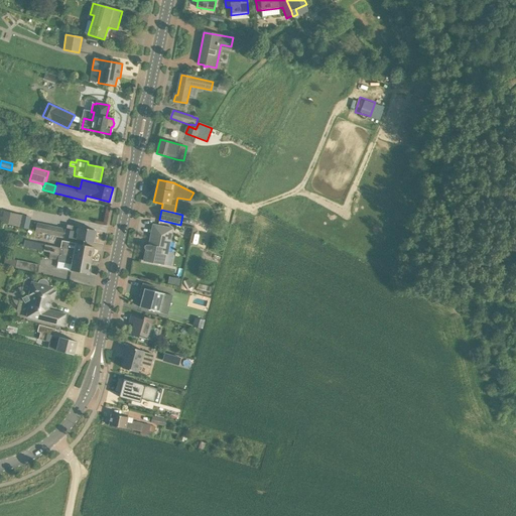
[(0,223),(19,227),(22,215),(5,212),(4,217),(0,216),(0,223)]
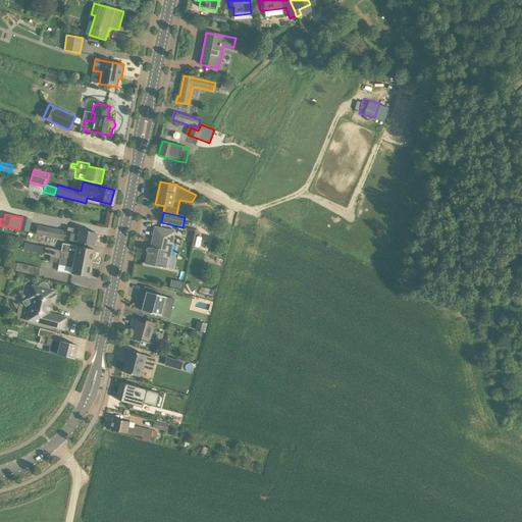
[(30,232),(32,220),(22,217),(19,229),(30,232)]
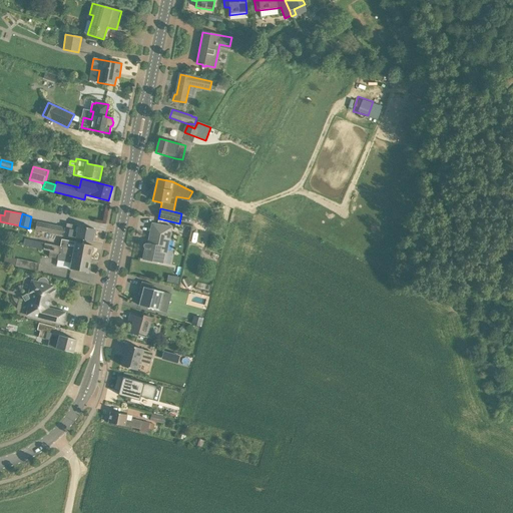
[(66,227),(38,221),(36,230),(64,236),(66,227)]
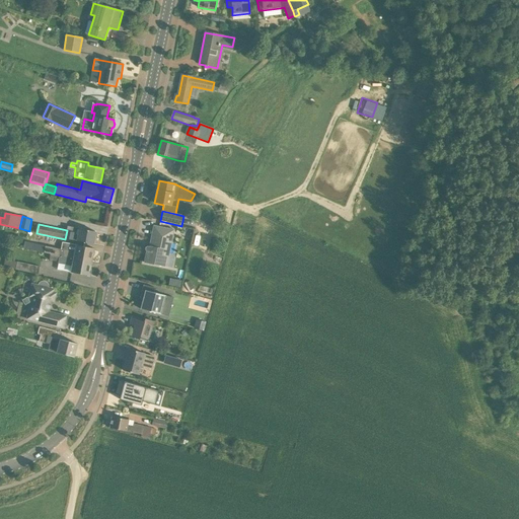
[(174,230),(154,226),(150,246),(148,246),(147,246),(146,246),(146,247),(145,247),(145,248),(145,249),(145,250),(146,251),(144,263),(167,267),(174,230)]
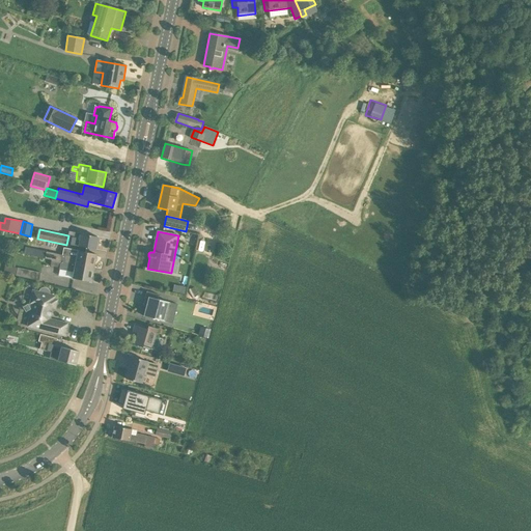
[(81,238),(68,235),(66,245),(95,250),(99,238),(81,234),(81,238)]
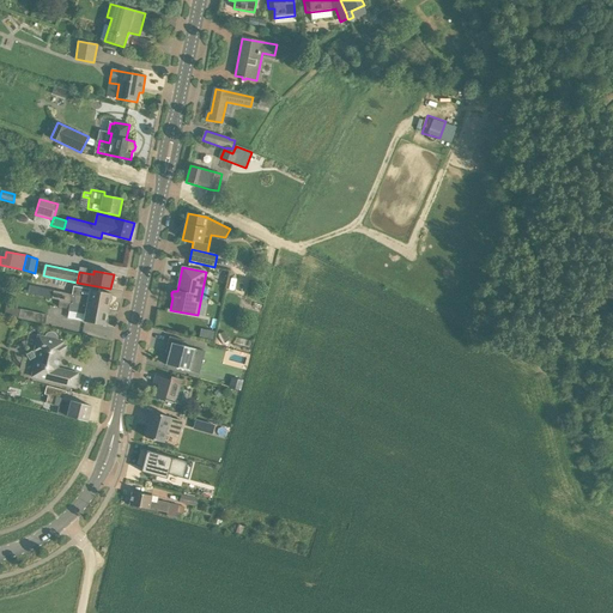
[(36,296),(52,299),(54,291),(37,287),(36,295),(36,296)]
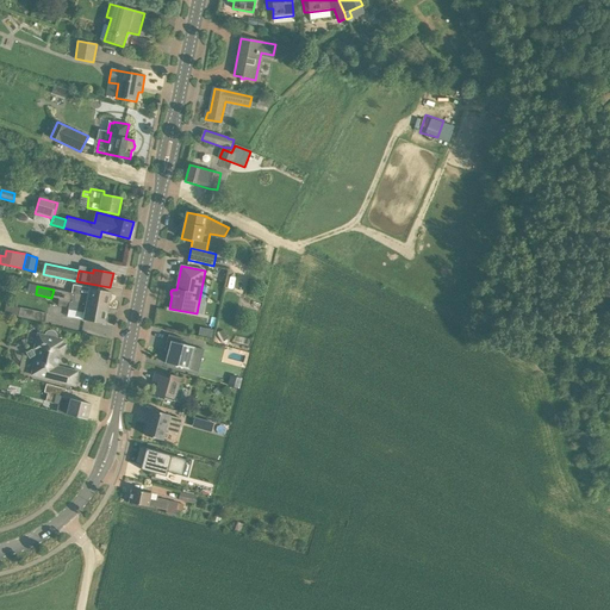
[(81,287),(80,294),(54,290),(51,298),(60,299),(107,309),(109,300),(110,299),(111,297),(110,296),(111,292),(81,287)]
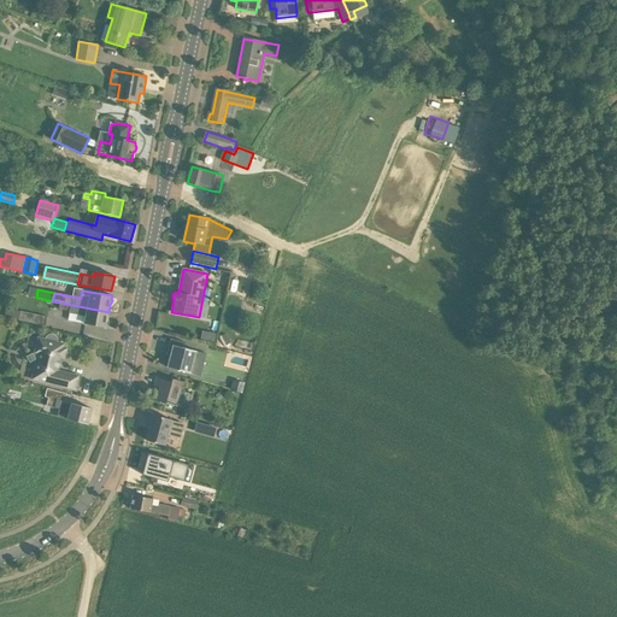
[(109,312),(60,303),(58,309),(70,311),(70,312),(87,316),(86,324),(106,328),(106,325),(107,324),(109,322),(107,319),(109,312)]
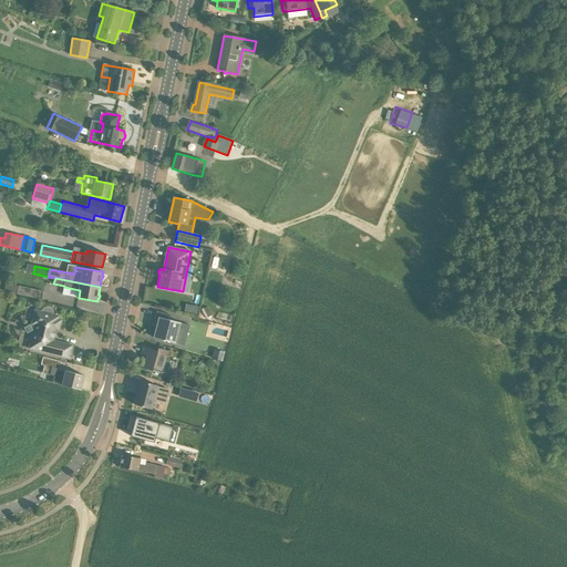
[(44,290),(19,285),(18,294),(42,299),(44,290)]
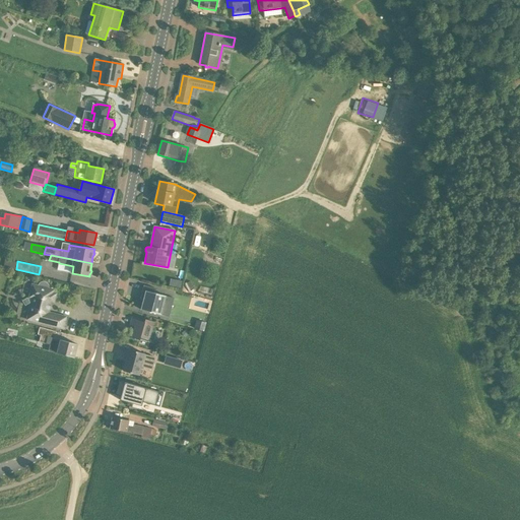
[(182,281),(171,279),(170,285),(170,286),(181,288),(182,281)]
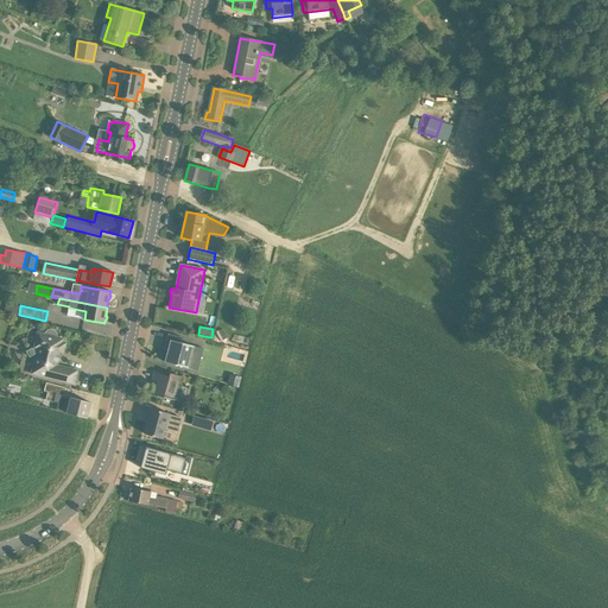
[(38,349),(31,374),(76,385),(80,372),(57,366),(59,354),(63,355),(67,343),(63,342),(63,340),(56,337),(56,336),(56,335),(56,334),(56,333),(55,333),(55,331),(54,330),(52,330),(51,330),(50,330),(49,330),(48,330),(46,331),(45,333),(45,334),(38,333),(33,348),(38,349)]
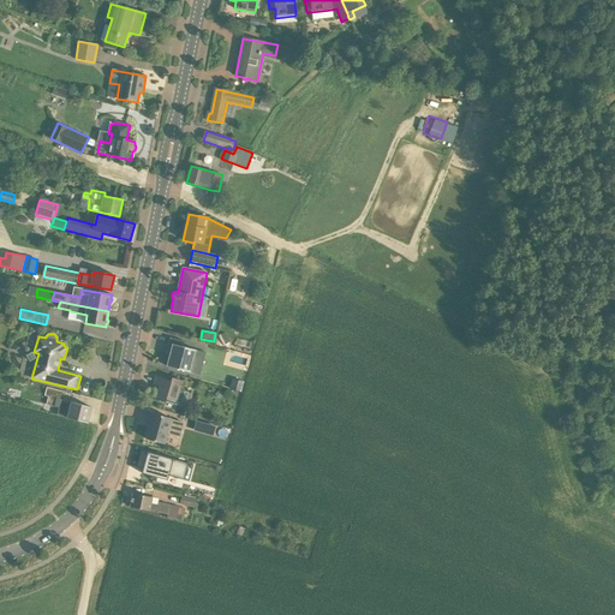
[(184,341),(169,338),(166,353),(169,354),(166,366),(199,375),(206,353),(183,347),(184,341)]
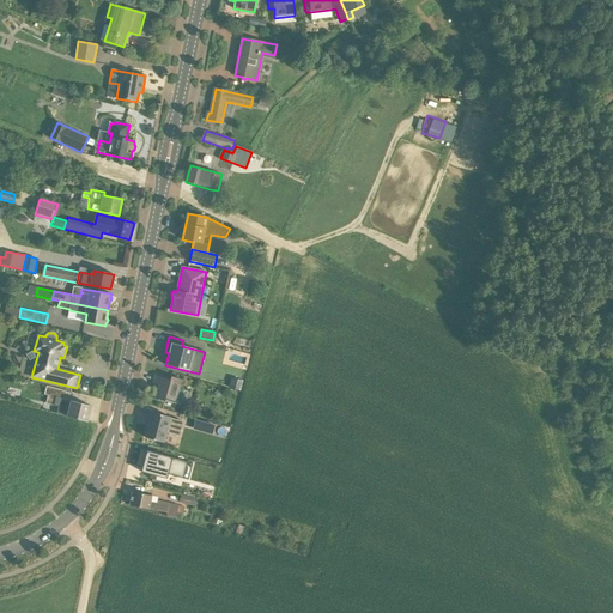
[(170,380),(156,376),(153,383),(159,386),(156,399),(164,401),(165,396),(176,400),(182,380),(171,377),(170,380)]
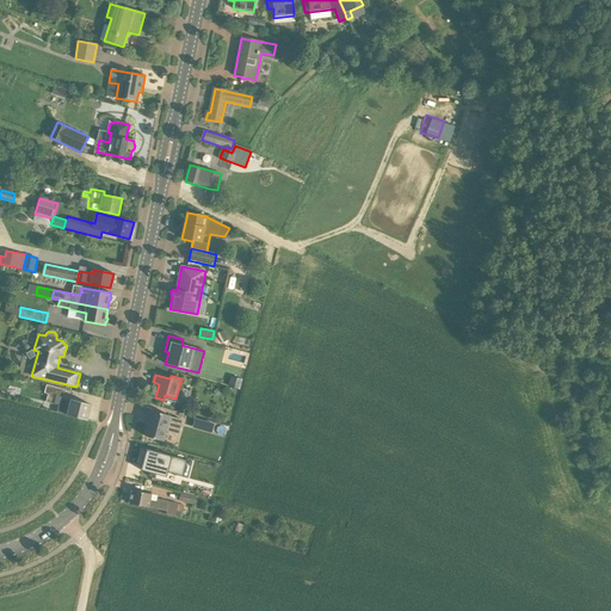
[(228,386),(239,389),(242,380),(232,376),(228,386)]
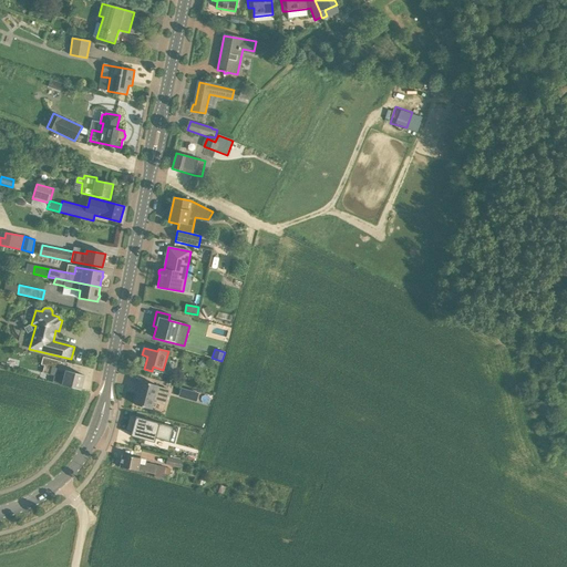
[(59,369),(51,367),(49,374),(54,377),(52,383),(81,390),(84,375),(59,369)]
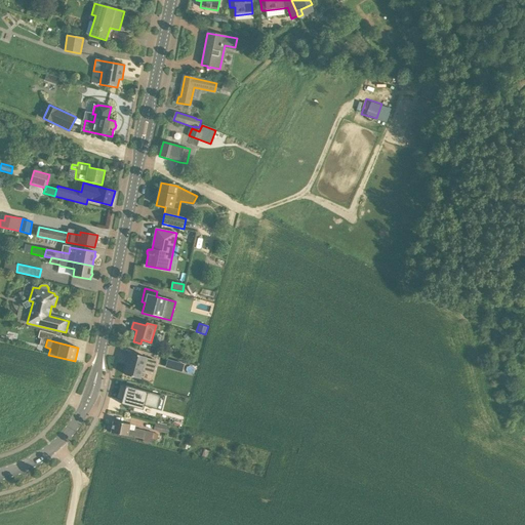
[(146,356),(130,352),(124,373),(138,377),(142,367),(153,370),(156,360),(145,357),(146,356)]
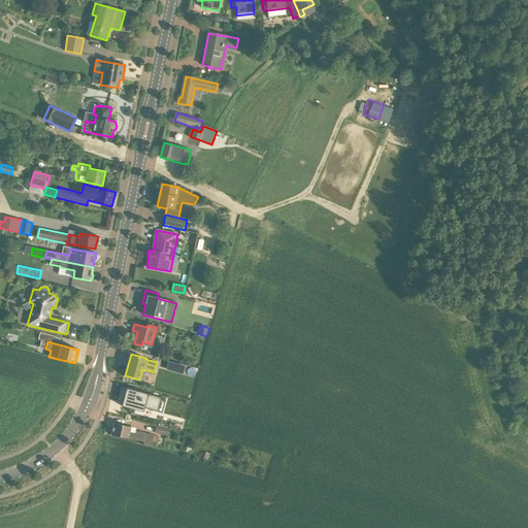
[(185,367),(169,362),(167,369),(183,373),(185,367)]
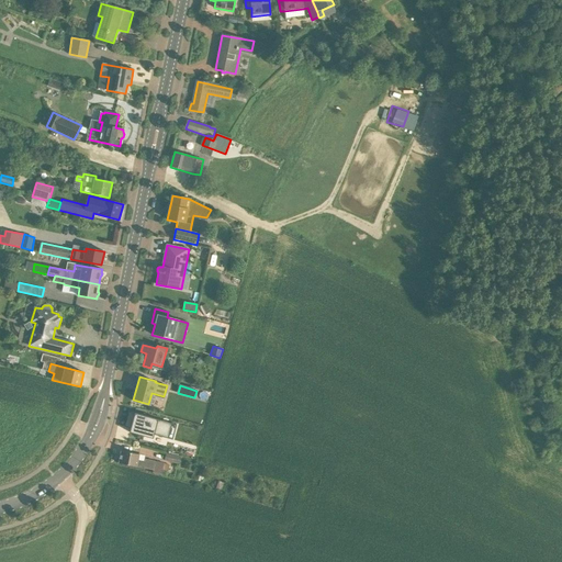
[(173,423),(128,411),(124,426),(131,428),(130,433),(153,439),(155,435),(168,439),(173,423)]
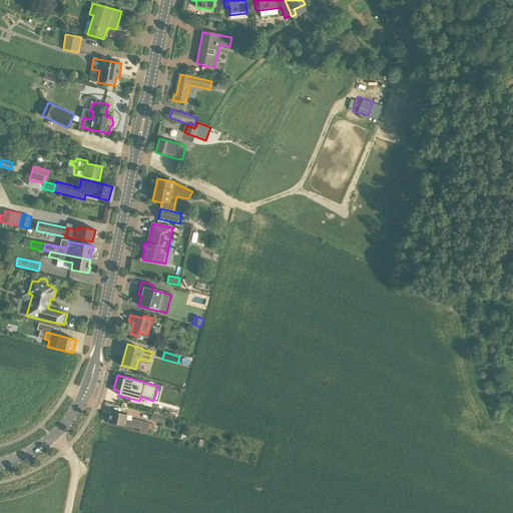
[(126,415),(110,412),(108,423),(139,429),(138,432),(147,434),(149,423),(126,418),(126,415)]
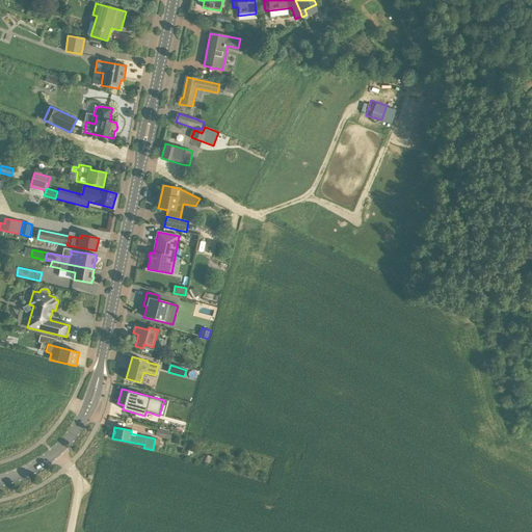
[(169,432),(157,429),(156,435),(168,439),(169,432)]
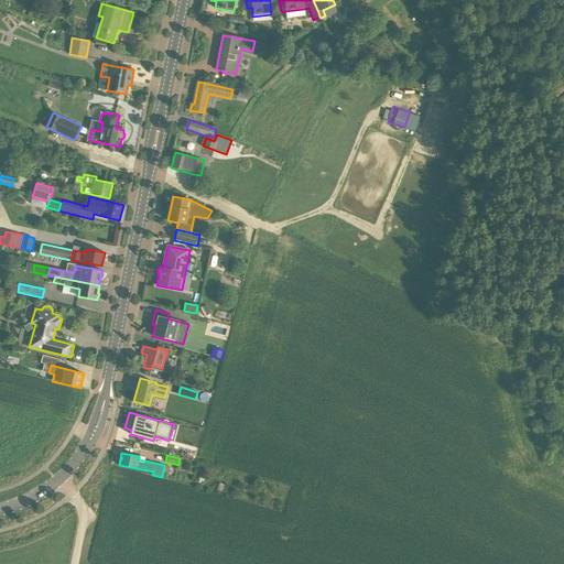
[(228,485),(219,483),(217,490),(225,492),(228,485)]
